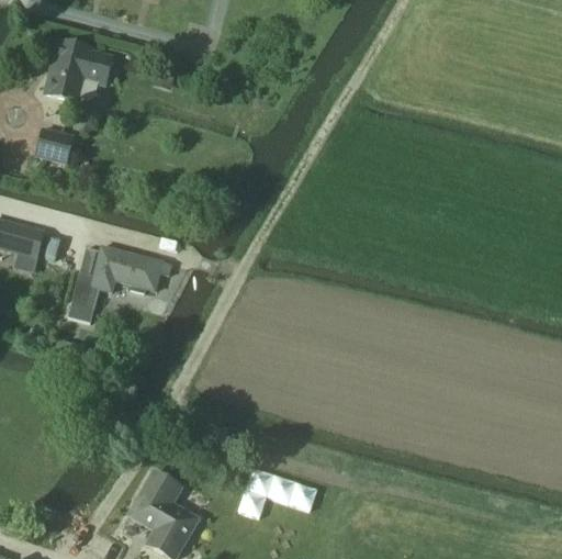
[(104,87),(111,59),(91,54),(91,51),(60,43),(56,62),(54,60),(45,96),(78,104),(79,98),(88,100),(94,96),(98,85),(104,87)]
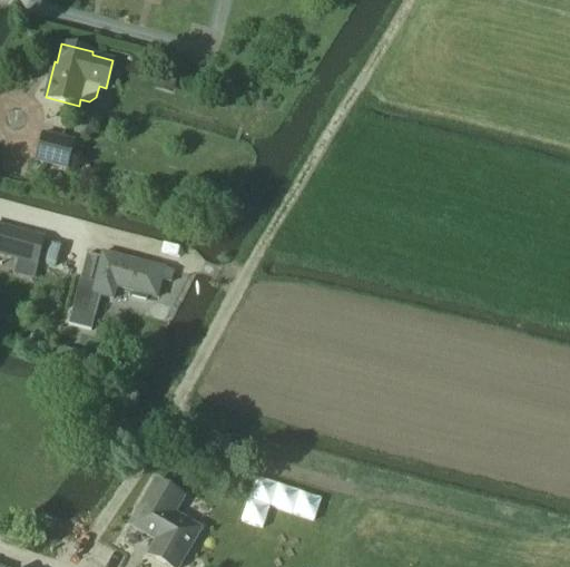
[(179,68),(163,64),(159,74),(176,79),(179,68)]
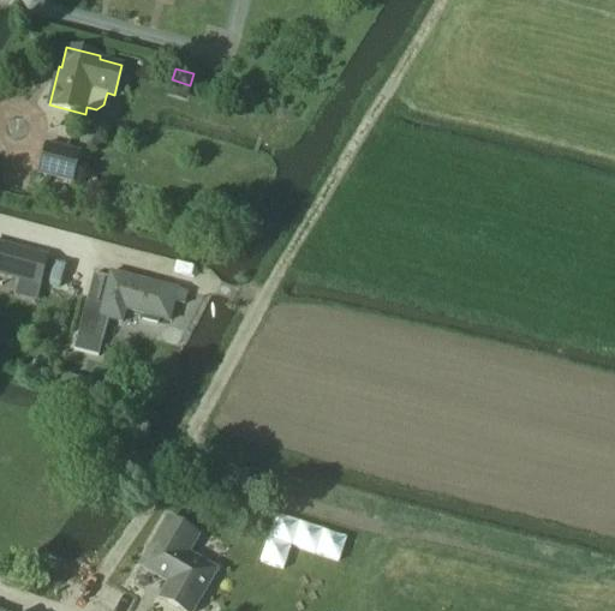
[(72,180),(79,151),(47,143),(40,172),(72,180)]
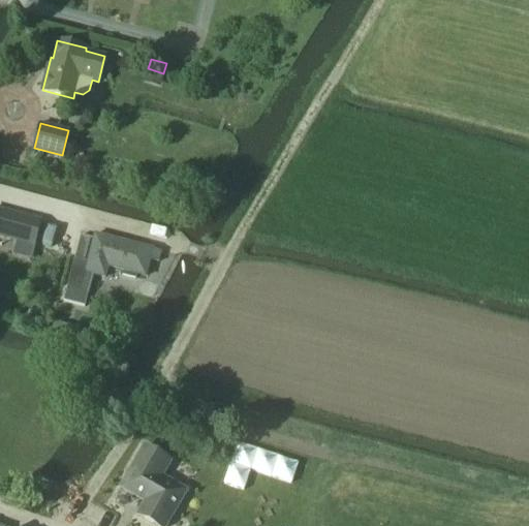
[(0,207),(0,236),(34,245),(41,218),(0,207)]
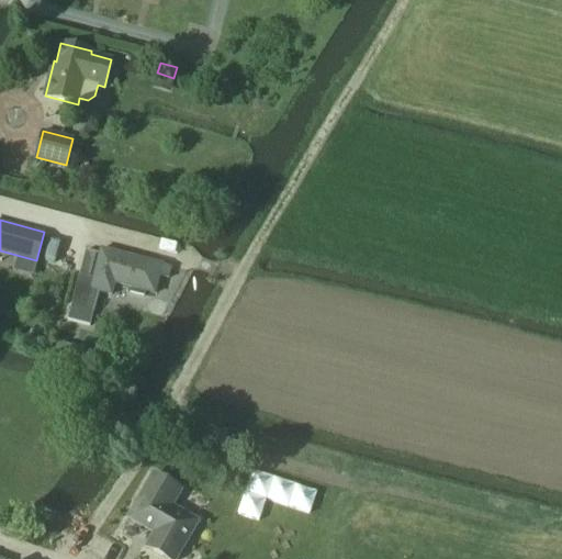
[(79,275),(71,304),(87,308),(91,289),(112,293),(114,281),(132,286),(131,291),(144,294),(145,289),(155,291),(159,274),(169,276),(171,266),(158,263),(158,261),(101,247),(100,247),(99,252),(85,248),(79,275)]
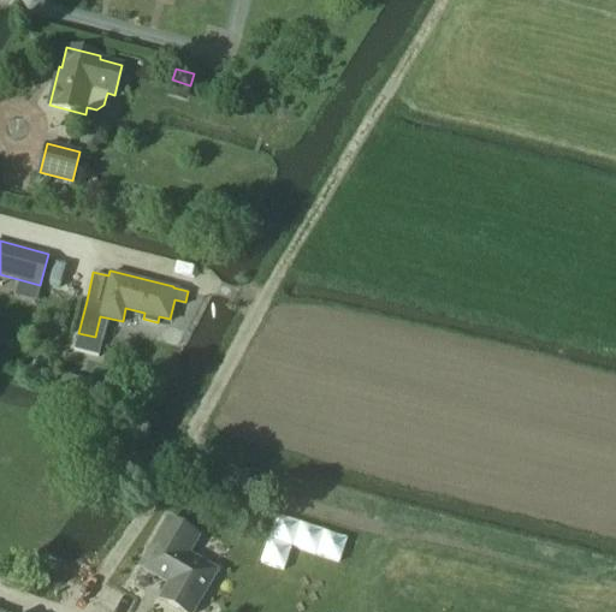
[(63,374),(59,388),(73,392),(77,378),(63,374)]
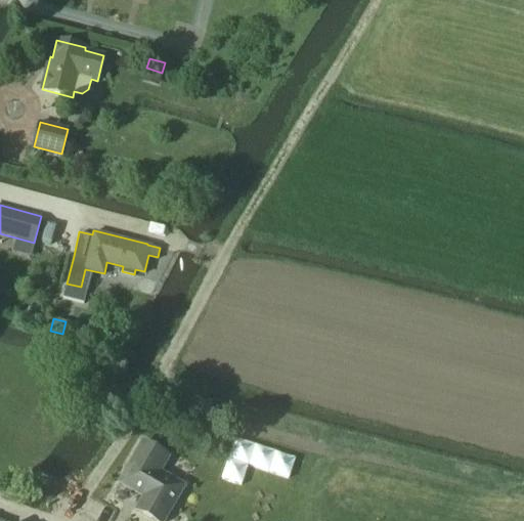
[(290,477),(297,456),(232,435),(219,477),(242,484),(248,465),(290,477)]
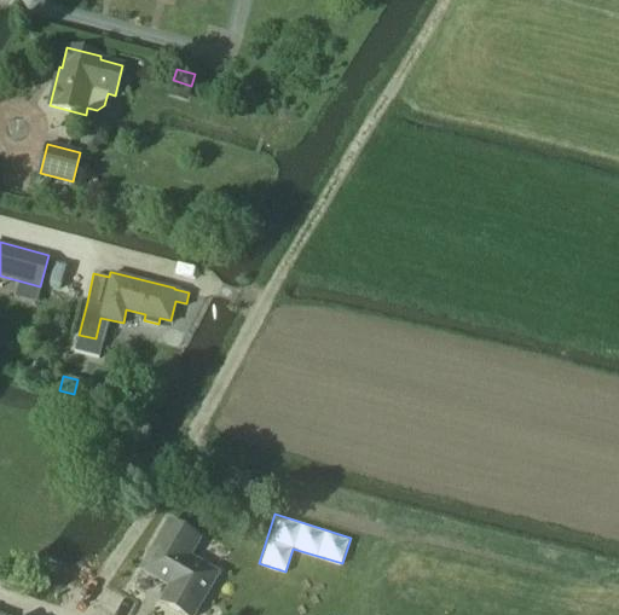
[(186,614),(192,614),(218,573),(189,556),(200,538),(169,520),(142,568),(171,585),(161,601),(186,614)]
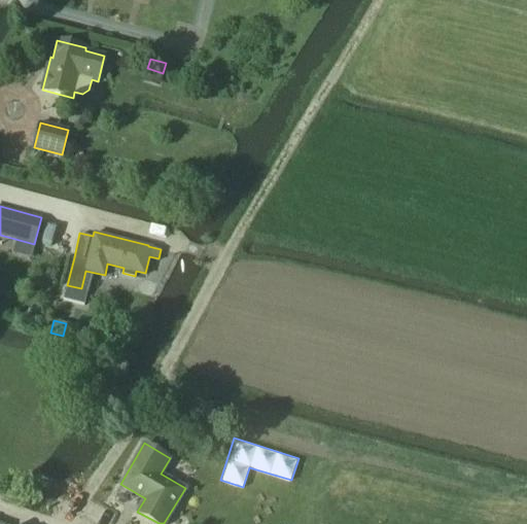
All buildings are outlined.
